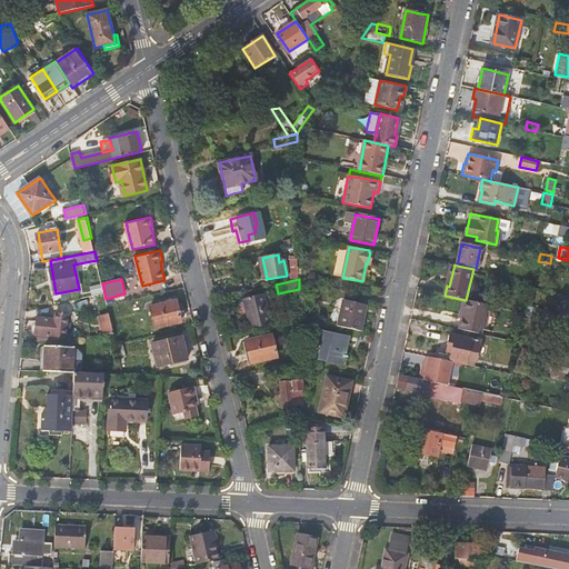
[(225,288),(227,297),(243,292),(241,283),(225,288)]
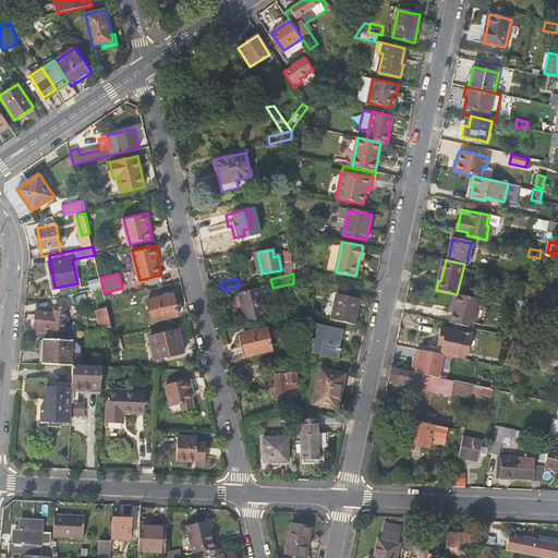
[(239,293),(246,323),(266,318),(259,289),(239,293)]
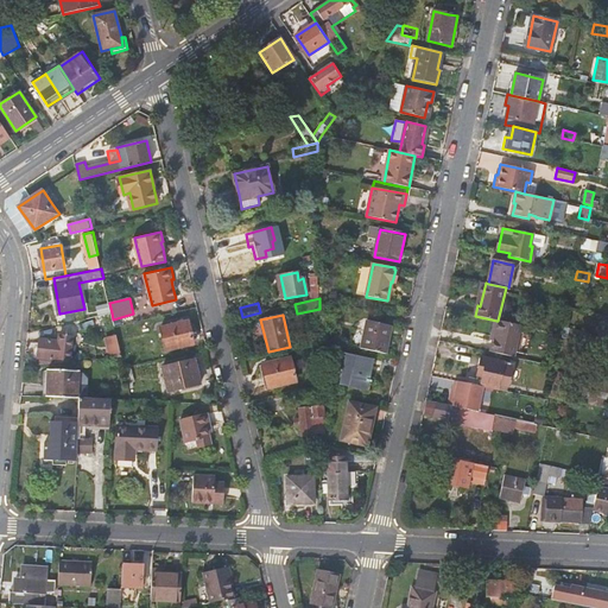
[(330,318),(320,318),(320,328),(330,328),(330,318)]
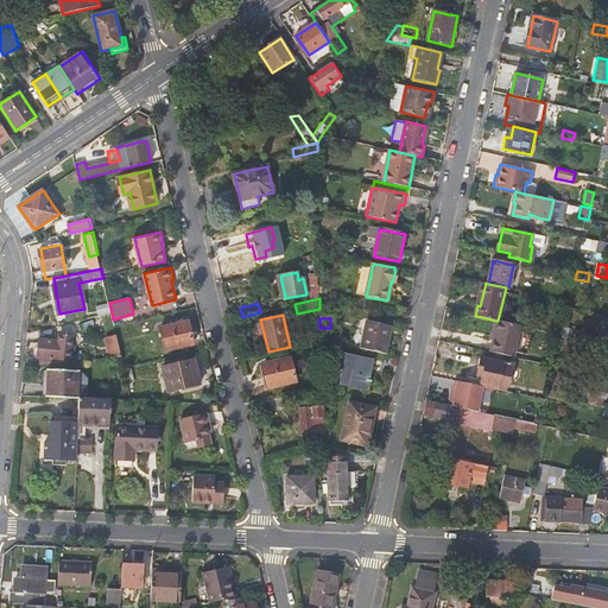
[(496,321),(489,352),(514,358),(521,325),(498,321),(496,321)]
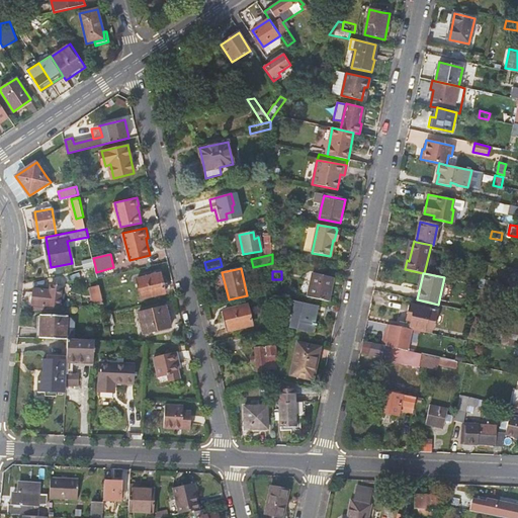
[(165,292),(161,274),(139,279),(143,297),(165,292)]
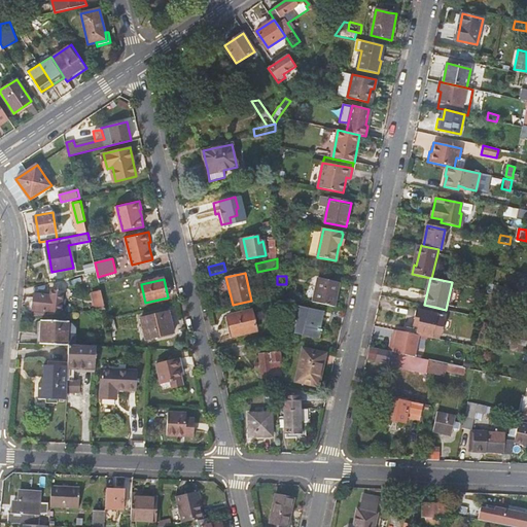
[(318,279),(313,303),(335,307),(339,289),(334,288),(335,283),(318,279)]
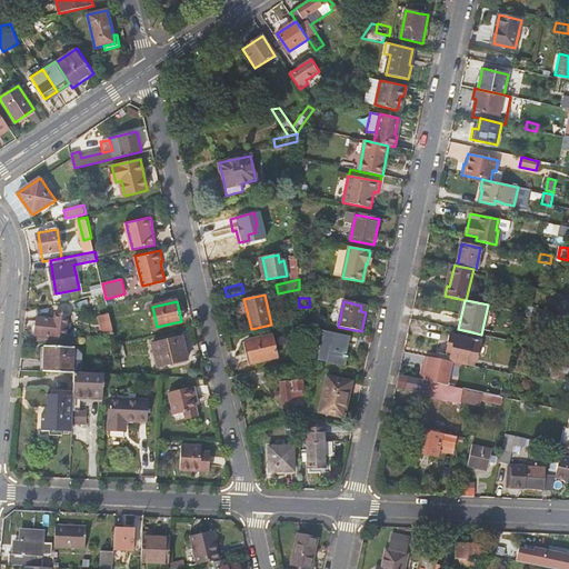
[(533,307),(531,317),(535,318),(549,321),(551,311),(533,307)]
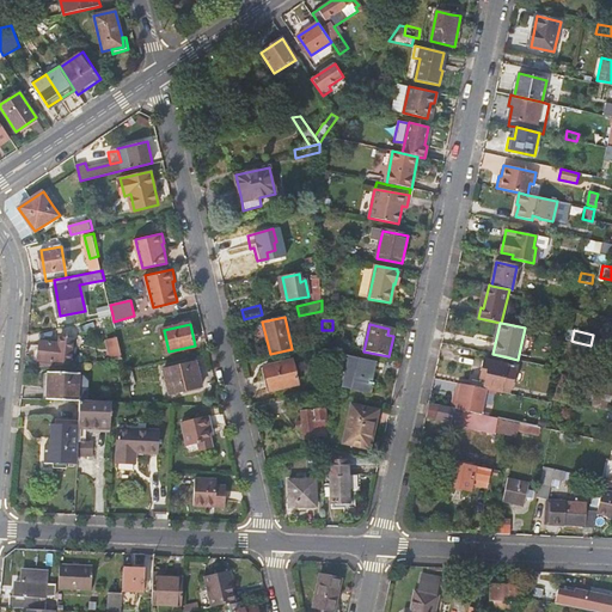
[(74,338),(61,337),(60,343),(41,341),(38,359),(57,362),(57,365),(72,363),(74,338)]
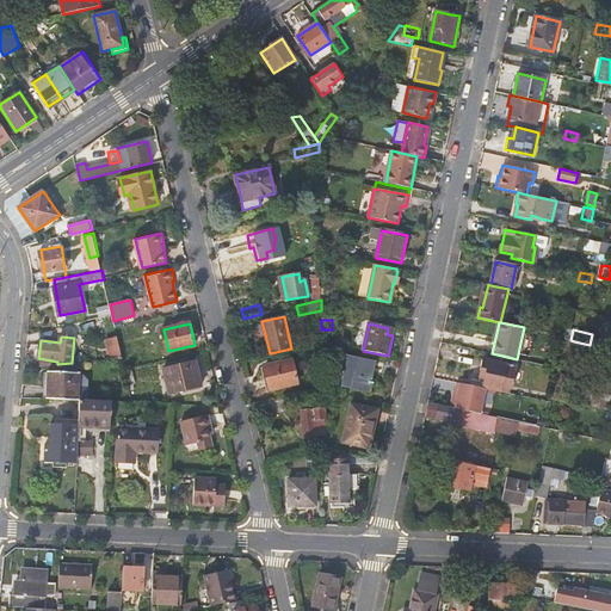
[(109,341),(112,358),(123,358),(118,339),(109,341)]
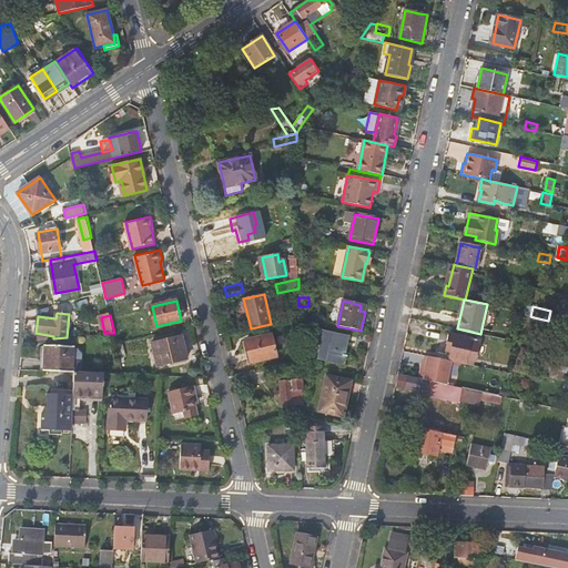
[(347,336),(324,331),(317,358),(343,365),(345,355),(343,354),(347,336)]
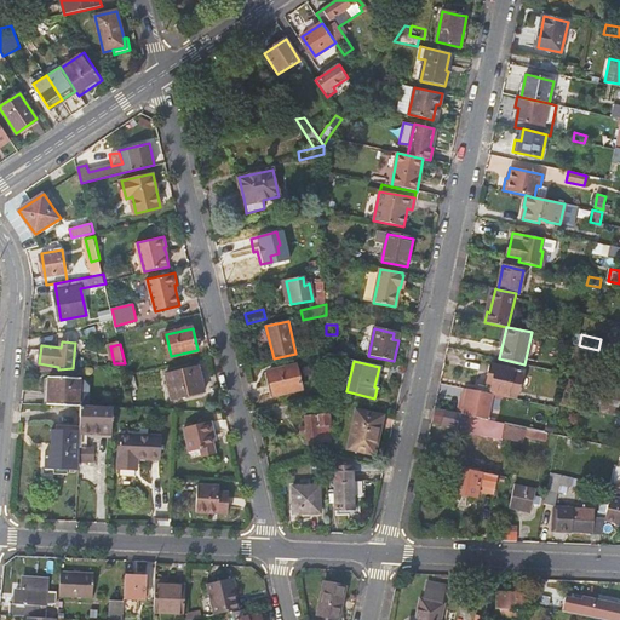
[(517,399),(523,372),(491,365),(487,383),(494,384),(492,394),(517,399)]
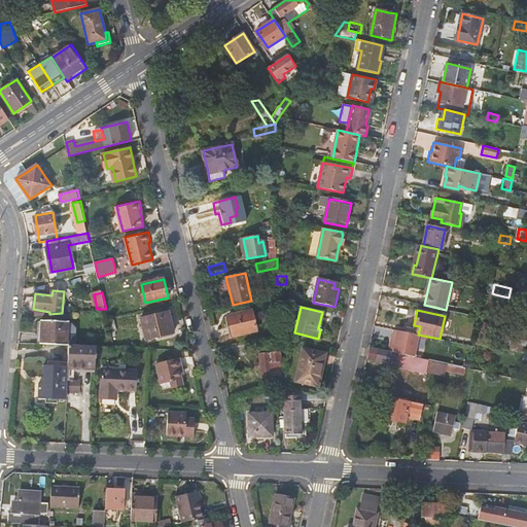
[(256,331),(251,311),(229,316),(234,337),(256,331)]
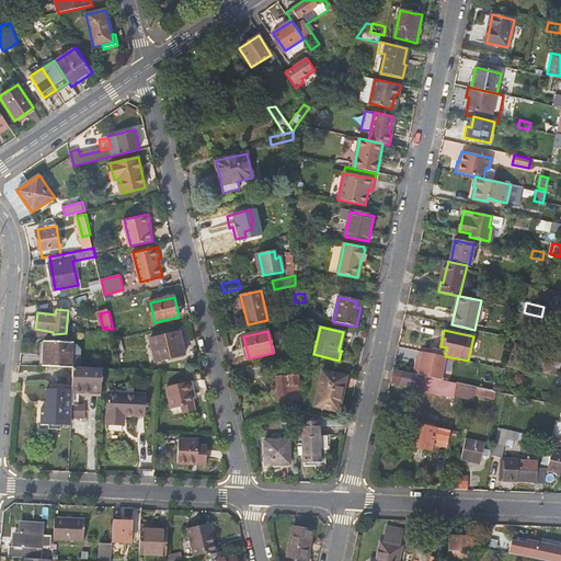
[(185,354),(180,332),(151,340),(156,362),(185,354)]
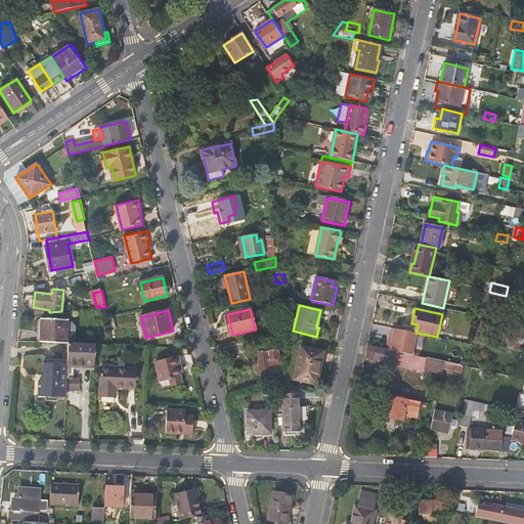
[(42,318),(41,341),(51,342),(67,342),(68,320),(42,318)]
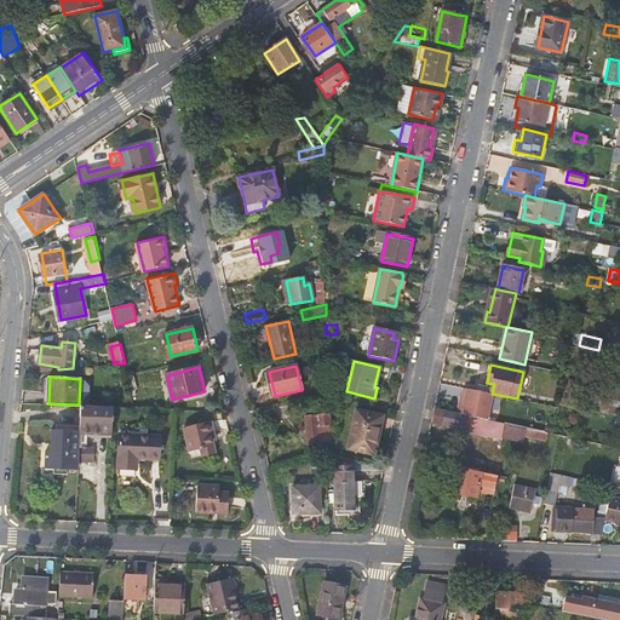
[(598,403),(619,407),(619,400),(619,389),(602,385),(598,403)]
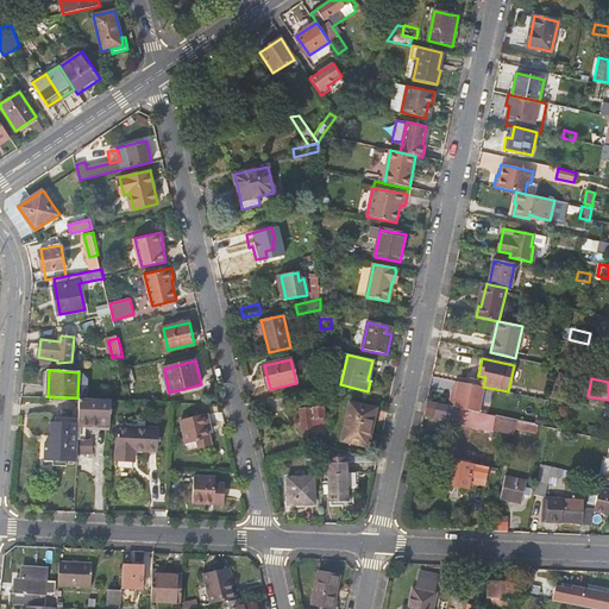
[(80,424),(111,426),(112,400),(81,397),(80,405),(80,421),(80,424)]
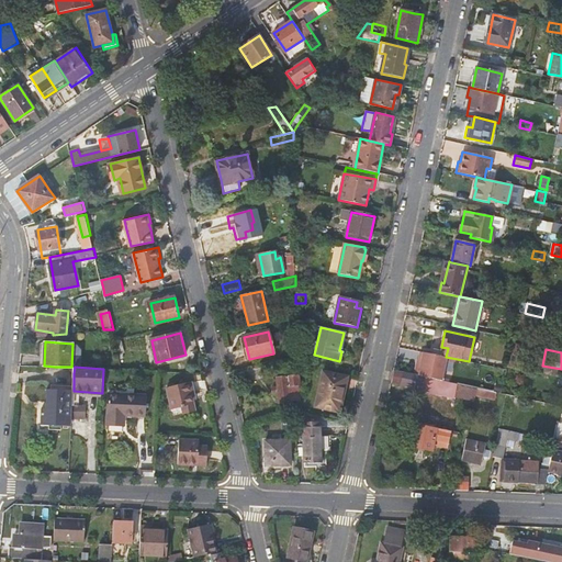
[(263,378),(261,367),(244,371),(246,382),(263,378)]
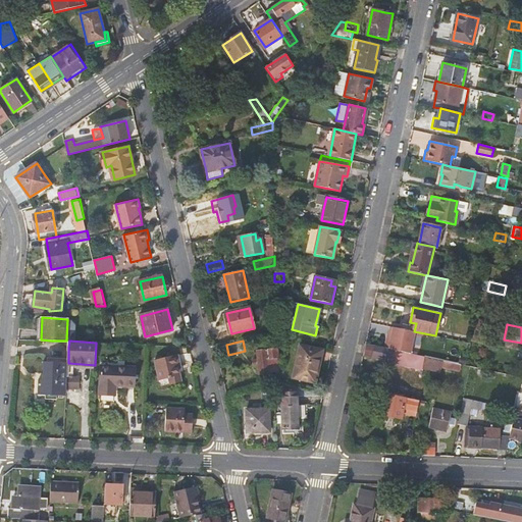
[(322,351),(301,346),(295,378),(305,380),(306,377),(314,379),(318,360),(320,360),(322,351)]
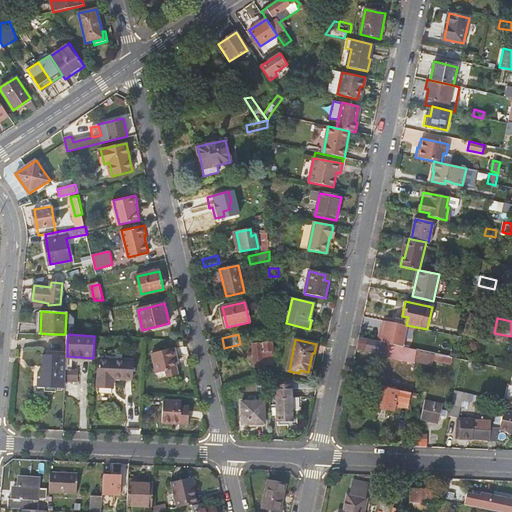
[(413,362),(432,366),(433,361),(435,354),(418,351),(368,340),(366,349),(414,360),(413,362)]
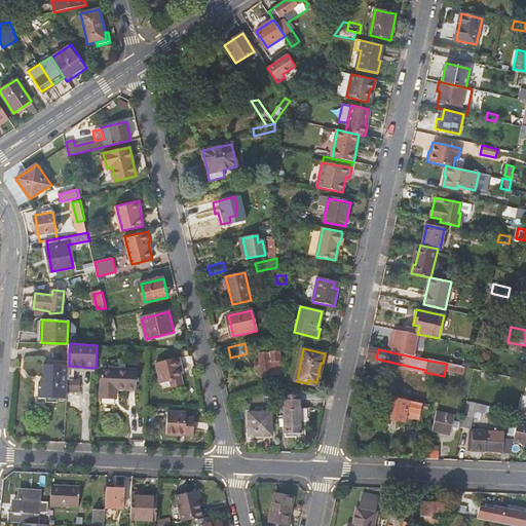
[(431,349),(429,361),(447,364),(464,368),(466,357),(431,349)]
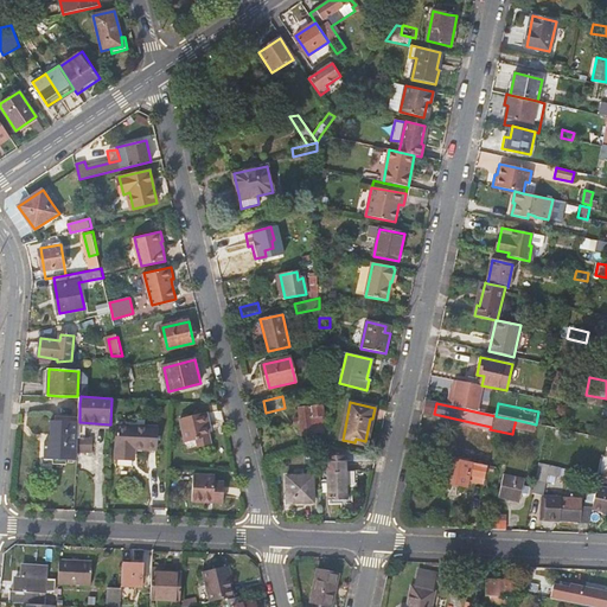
[(324,406),(299,409),(301,435),(324,433),(321,416),(325,416),(324,406)]
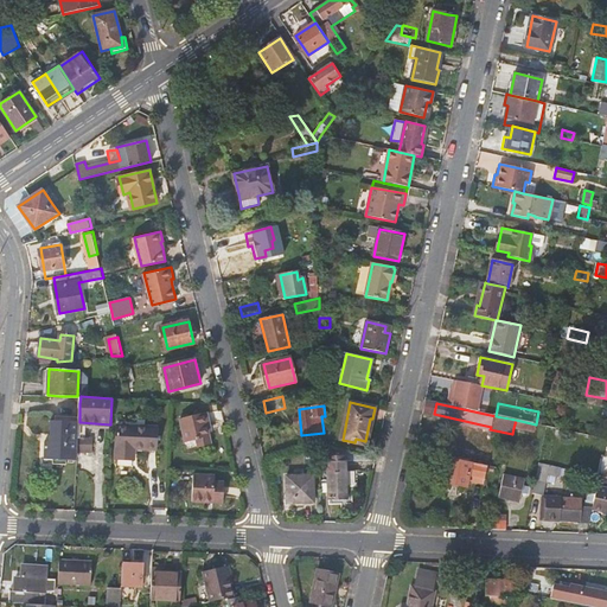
[(199,447),(211,443),(203,413),(180,419),(187,442),(197,439),(199,447)]
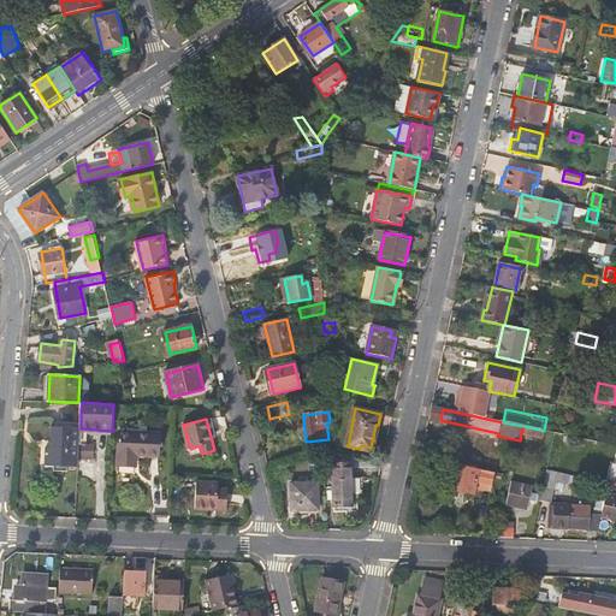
[(81,428),(81,426),(52,425),(51,446),(46,446),(46,465),(54,465),(54,471),(67,471),(67,466),(78,467),(78,455),(80,433),(81,428)]
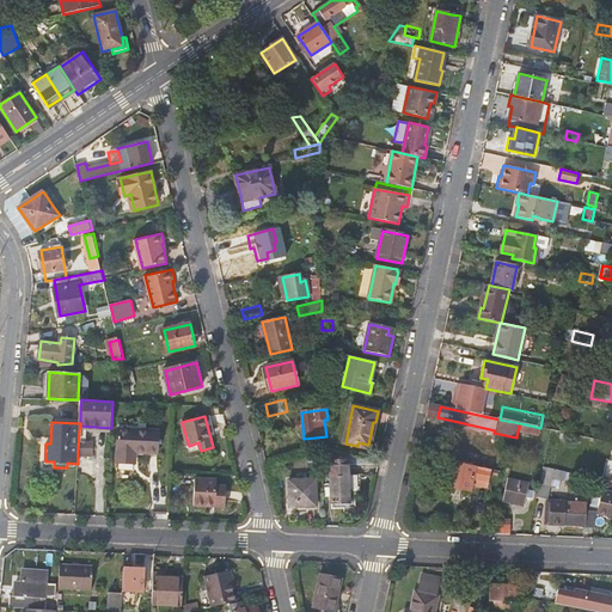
[(538,436),(540,428),(520,423),(518,432),(538,436)]
